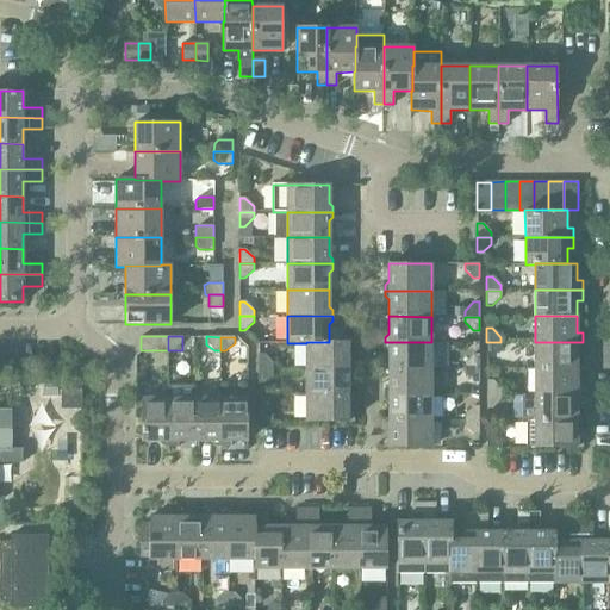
[(306,343),(306,368),(352,368),(352,363),(348,360),(348,341),(329,341),(329,342),(306,342),(306,343)]
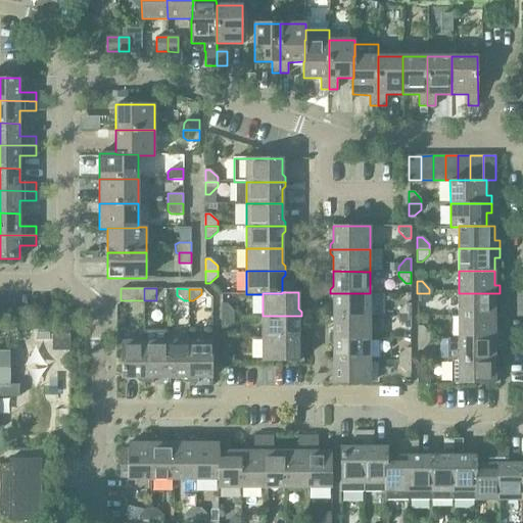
[(333,301),(333,316),(370,316),(370,293),(330,293),(330,298),(333,301)]
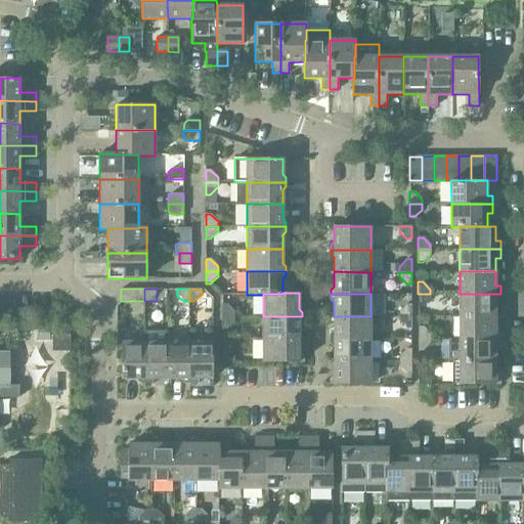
[(430,294),(418,294),(418,306),(423,306),(430,299),(430,294)]
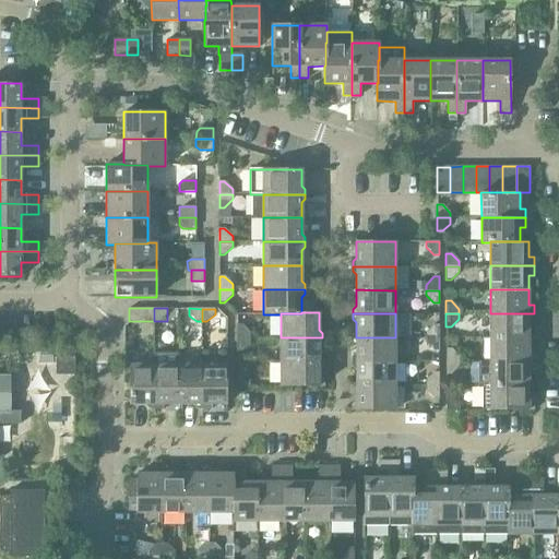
[(490,313),(490,337),(528,337),(528,322),(534,322),(534,313),(490,313)]
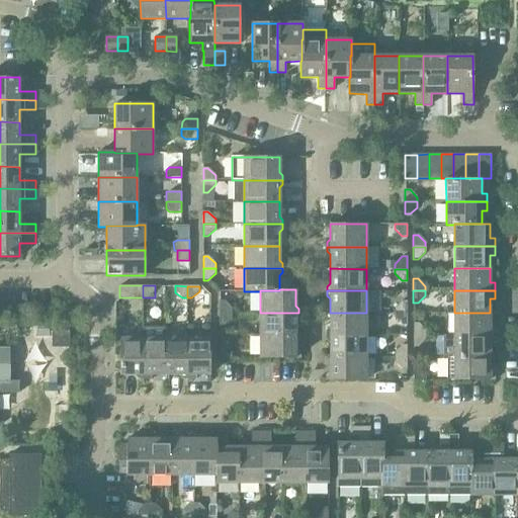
[(220,300),(220,313),(232,313),(232,308),(224,300),(220,300)]
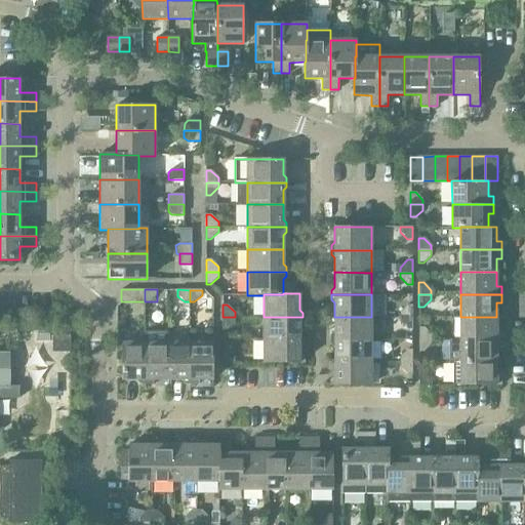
[(400,312),(400,317),(412,317),(412,305),(407,305),(400,312)]
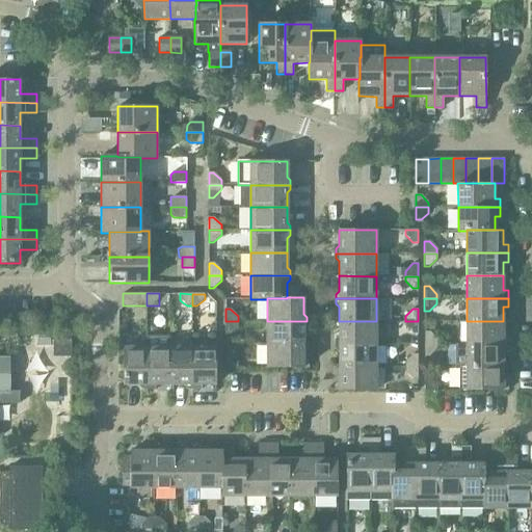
[(238,321),(225,321),(225,334),(230,334),(238,326),(238,321)]
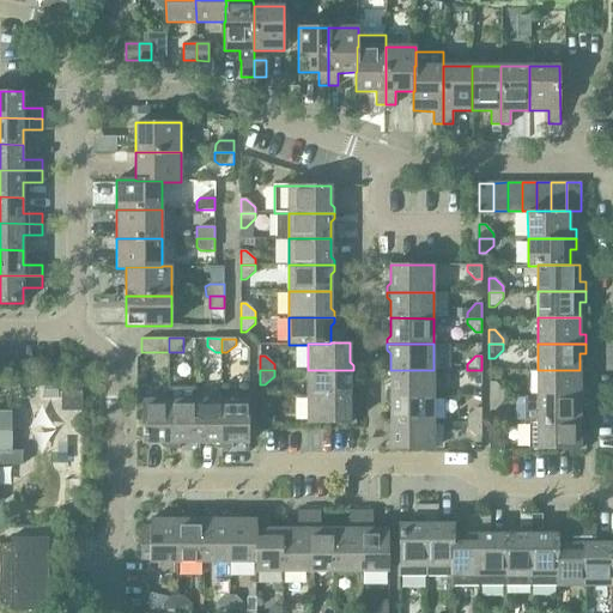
[(308,370),(308,396),(350,396),(350,380),(353,376),(353,370),(308,370)]
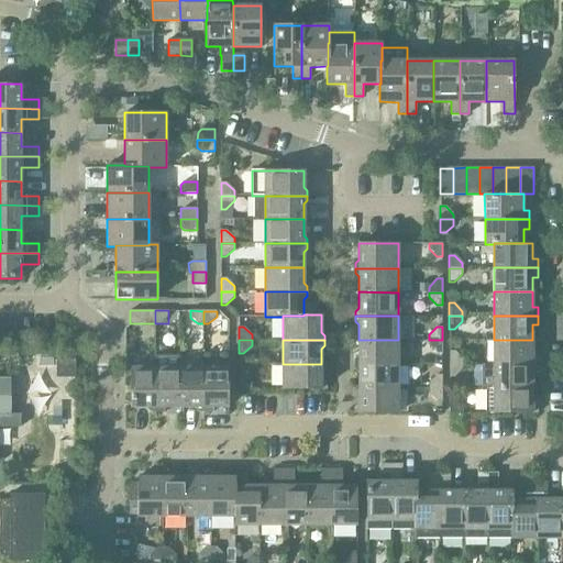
[(355,359),(355,364),(398,364),(398,340),(359,340),(359,355),(355,359)]
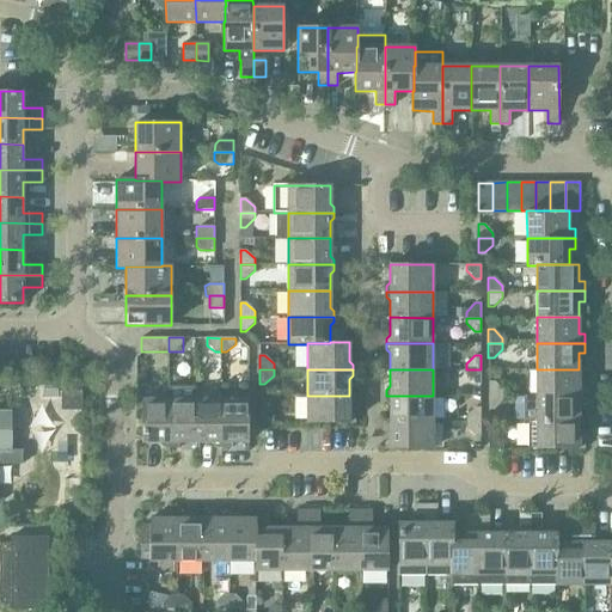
[(481,369),(466,369),(466,375),(475,384),(481,384),(481,369)]
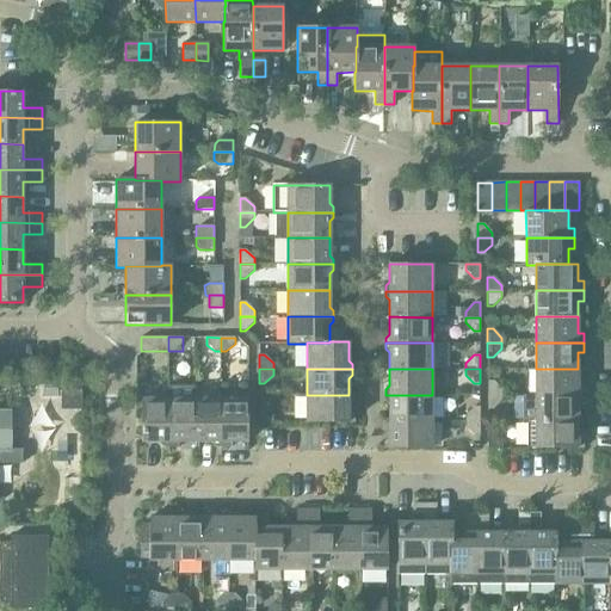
[(536,369),(535,395),(584,395),(584,384),(578,384),(578,369),(536,369)]
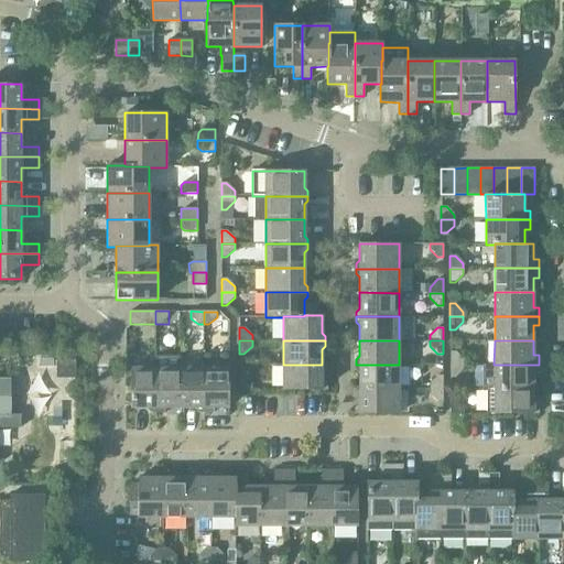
[(449,351),(449,365),(463,365),(463,359),(455,351),(449,351)]
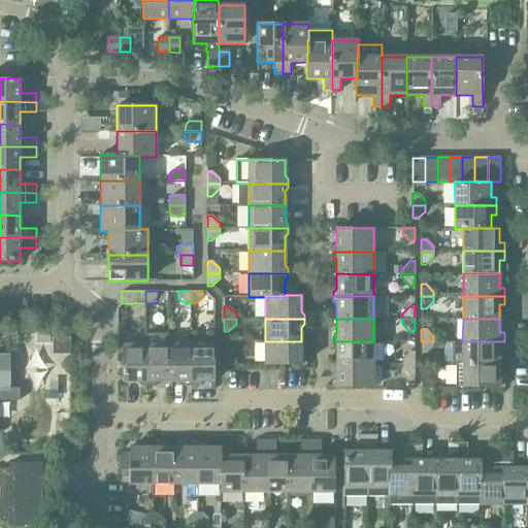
[(53,350),(71,350),(71,336),(53,336),(53,350)]
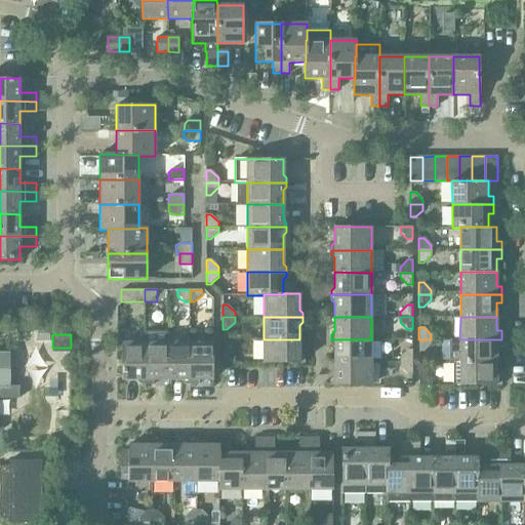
[(299,339),(264,339),(264,363),(303,363),(303,357),(299,354),(299,339)]
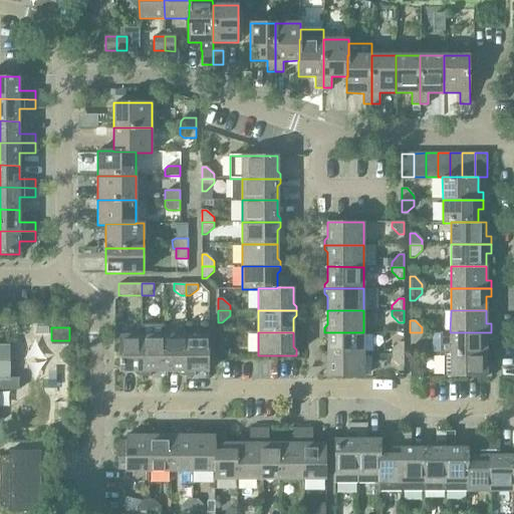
[(327,339),(327,354),(363,354),(363,332),(324,332),(324,336),(327,339)]
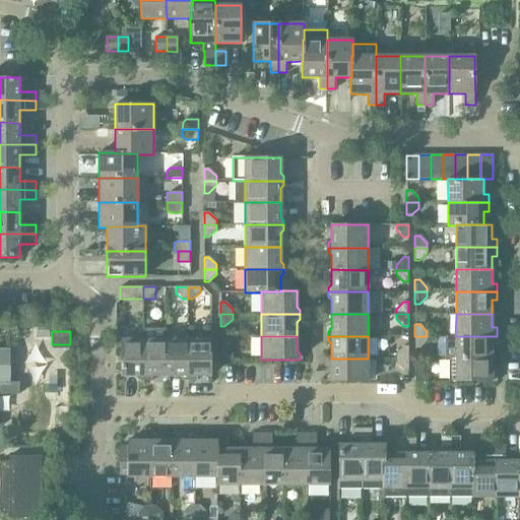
[(427,336),(414,336),(414,348),(419,348),(427,341),(427,336)]
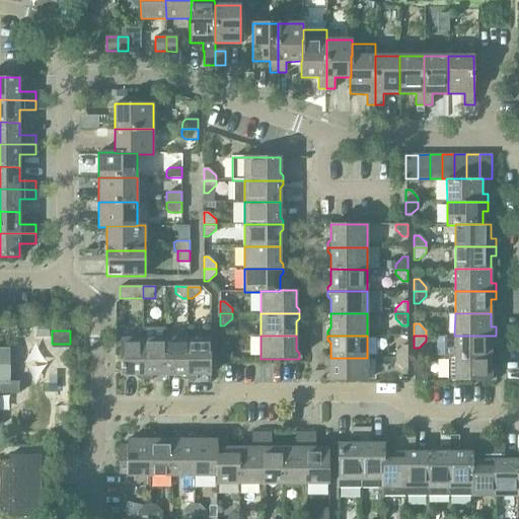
[(444,357),(454,357),(491,357),(491,344),(496,344),(496,336),(454,336),(444,336),(444,357)]
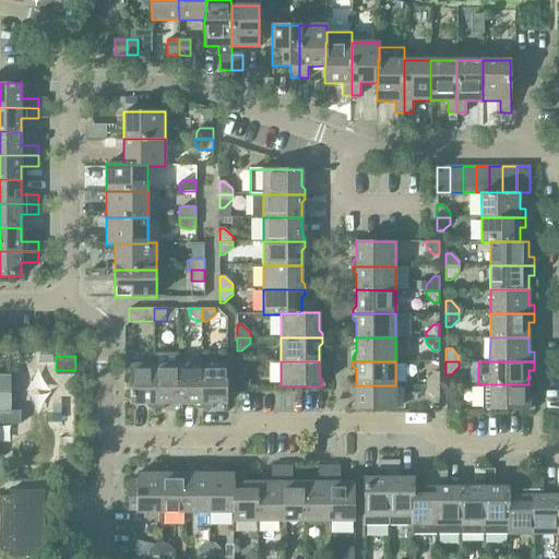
[(149,407),(154,407),(154,365),(129,365),(129,404),(146,404),(149,407)]
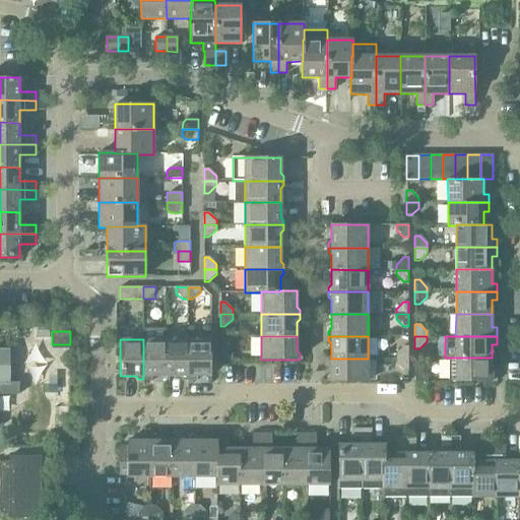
[(143,339),(143,379),(148,379),(151,376),(166,376),(166,339),(143,339)]
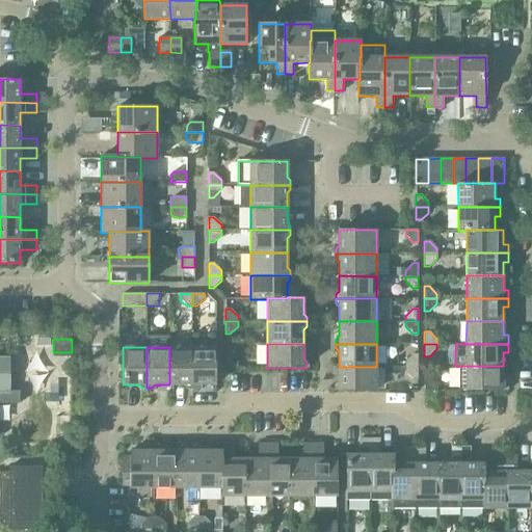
[(192,347),(169,347),(169,384),(184,384),(187,388),(192,388),(192,347)]
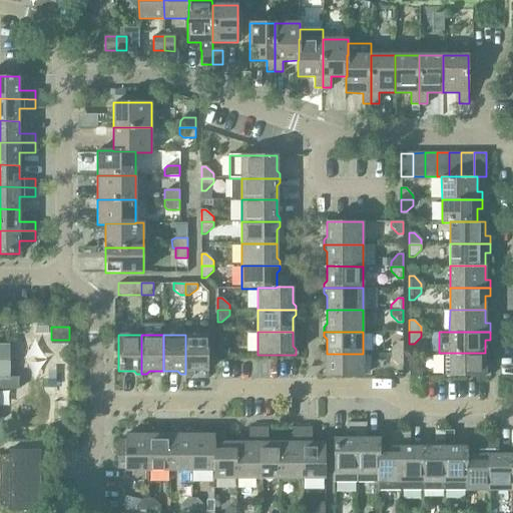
[(208,335),(185,335),(185,374),(189,374),(192,371),(208,371),(208,335)]
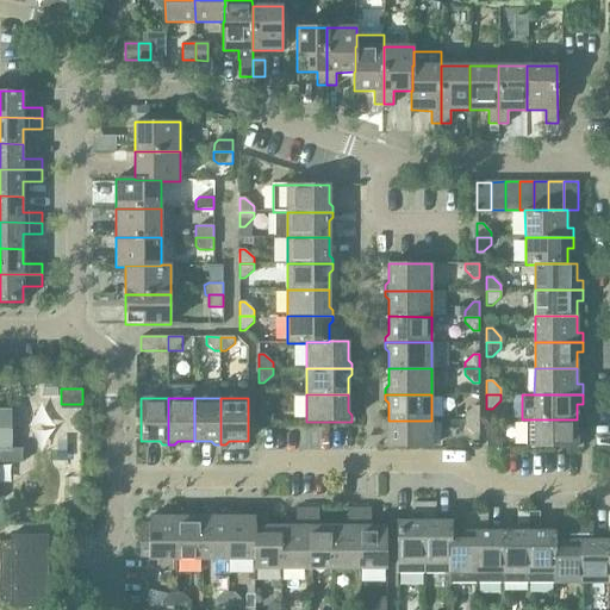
[(465,415),(465,421),(479,421),(479,406),(473,406),(465,415)]
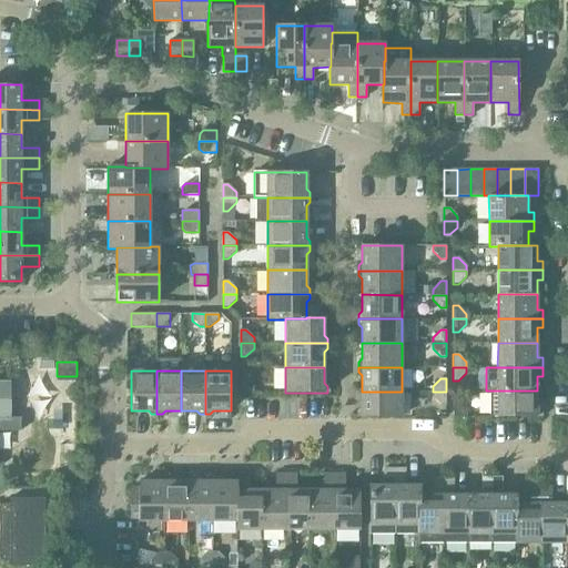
[(241,379),(241,393),(254,393),(245,379),(241,379)]
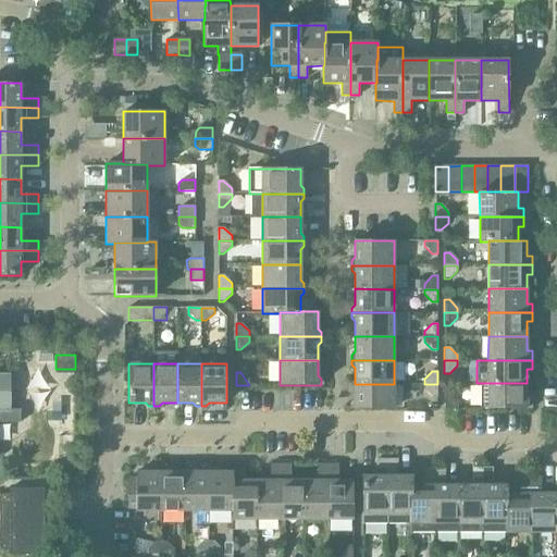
[(0,421),(21,422),(21,409),(10,409),(10,373),(0,373),(0,421)]
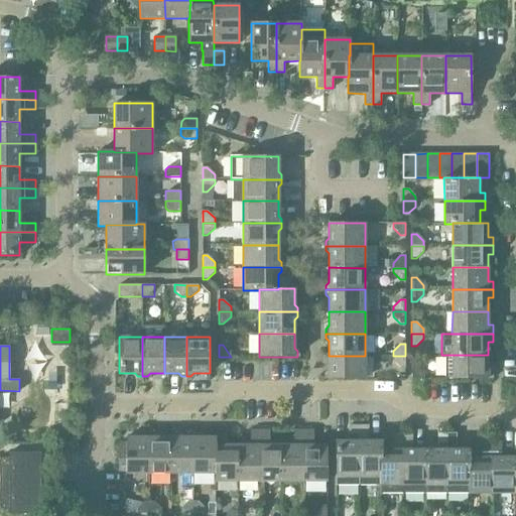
[(488,355),(452,355),(452,378),(493,378),(493,377),(493,369),(488,369),(488,355)]
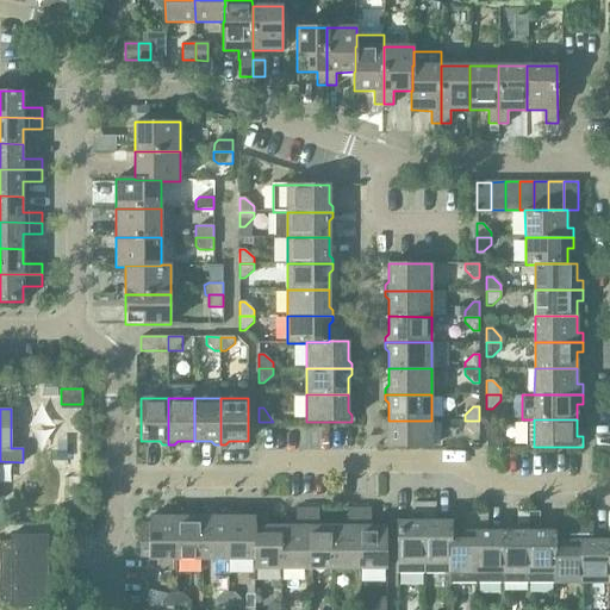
[(431,421),(388,421),(388,437),(385,441),(385,446),(383,446),(383,448),(431,448),(431,421)]
